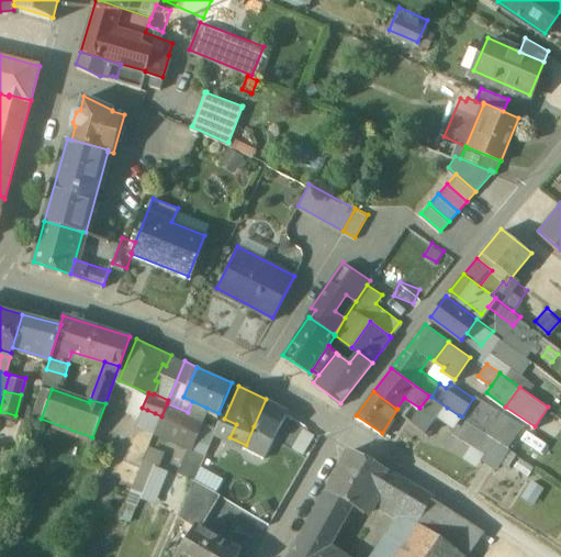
[(502,411),(475,394),(473,398),(462,416),(487,433),(502,411)]
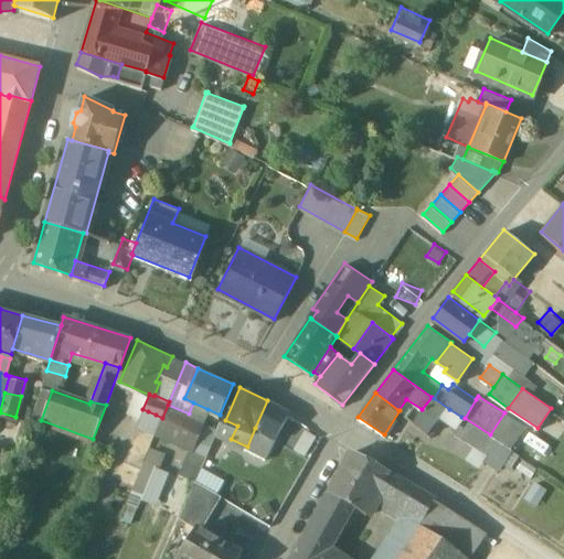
[(422,409),(414,421),(431,433),(435,428),(432,426),(440,414),(444,417),(444,416),(449,409),(434,398),(432,397),(422,409)]
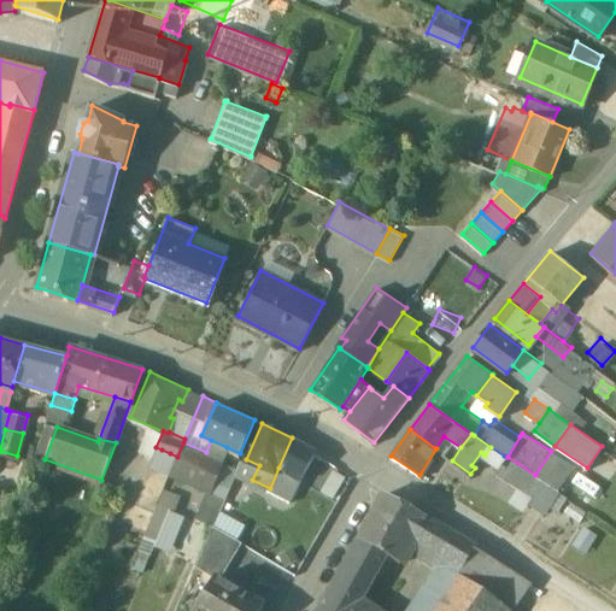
[(292,438),(279,468),(286,471),(299,441),(292,438)]
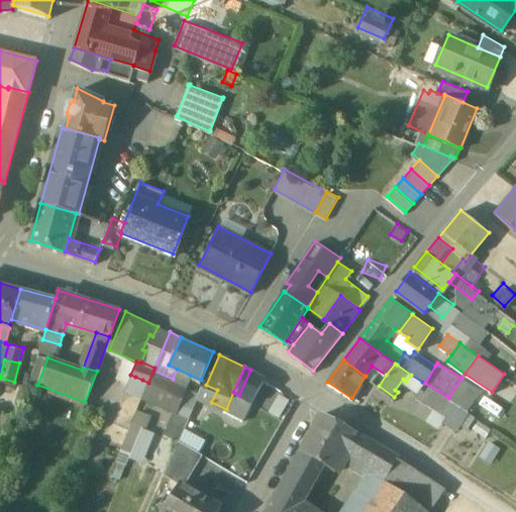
[(190,375),(177,369),(173,379),(186,385),(190,375)]
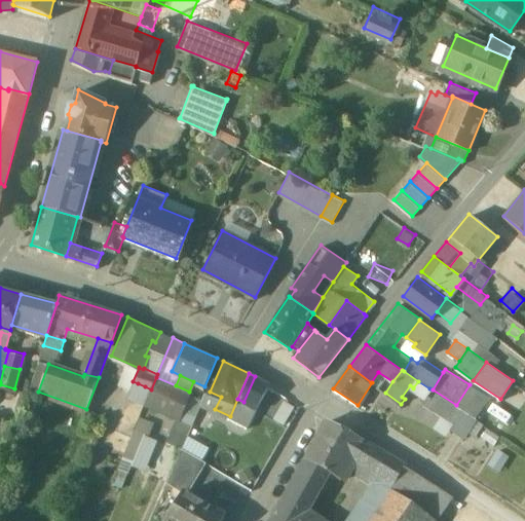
[(255,376),(244,402),(256,409),(268,384),(255,376)]
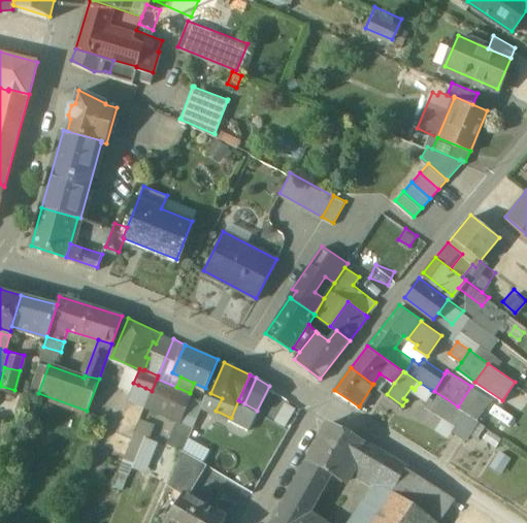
[(176,387),(157,379),(152,391),(145,403),(178,418),(182,419),(192,394),(190,393),(176,387)]
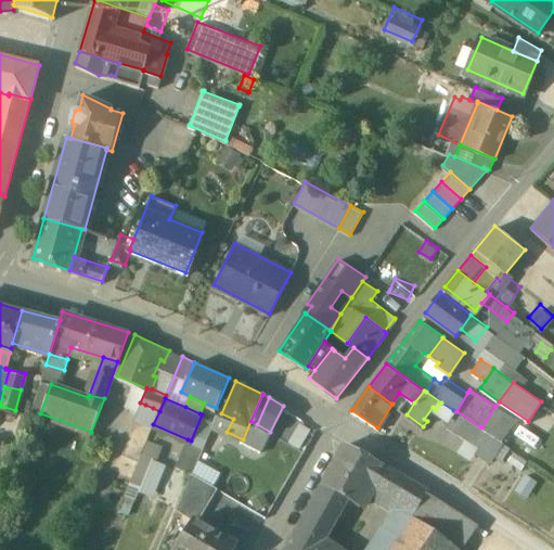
[(453,410),(441,403),(436,409),(436,410),(448,419),(453,410)]
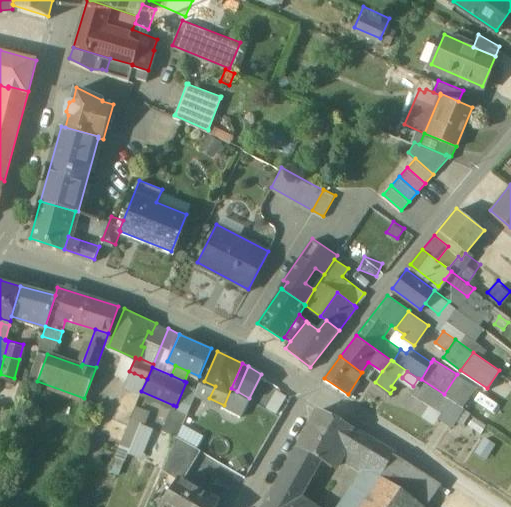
[(141,376),(134,373),(132,379),(138,381),(141,376)]
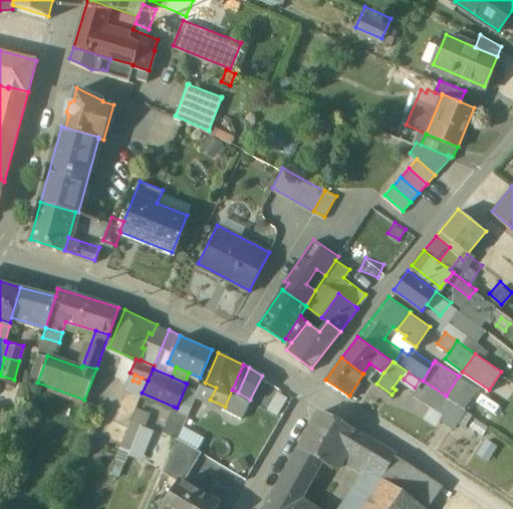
[(477,388),(459,375),(446,396),(452,400),(464,408),(477,388)]
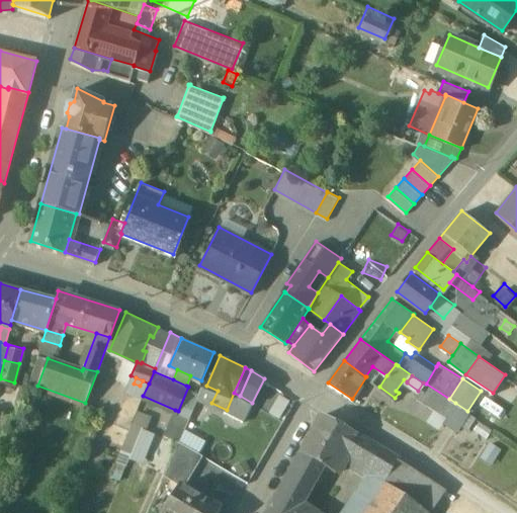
[(426,383),(423,382),(418,391),(415,396),(446,416),(455,403),(449,399),(426,383)]
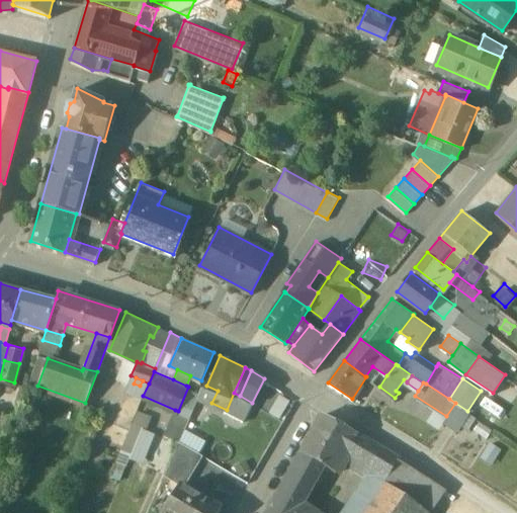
[(218,391),(206,386),(203,385),(200,392),(198,396),(211,403),(218,391)]
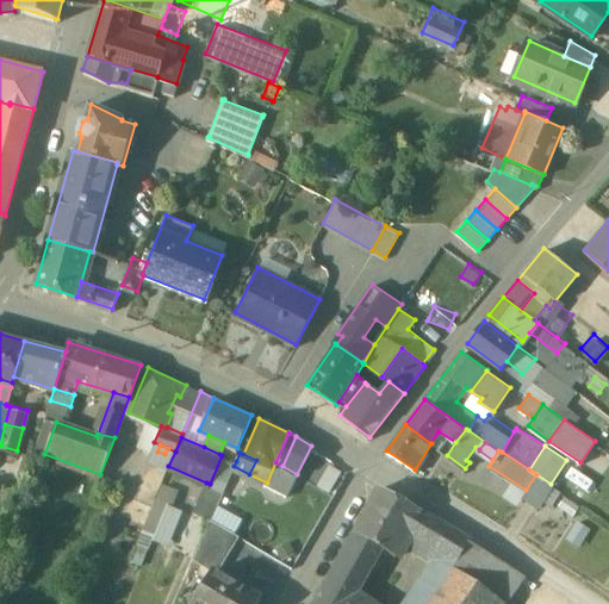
[(236,461),(222,455),(210,484),(223,490),(234,466),(236,461)]
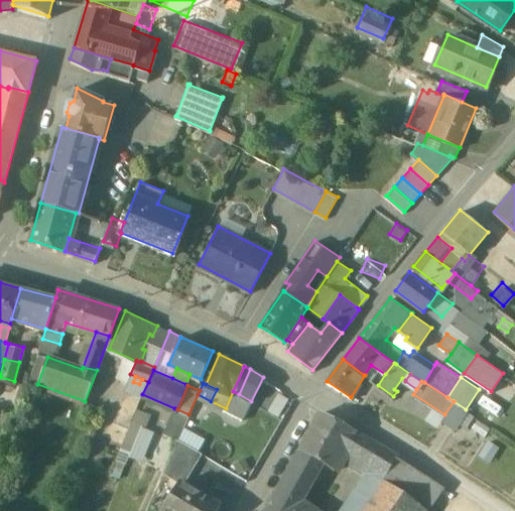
[(239,394),(233,391),(226,408),(242,417),(251,401),(239,394)]
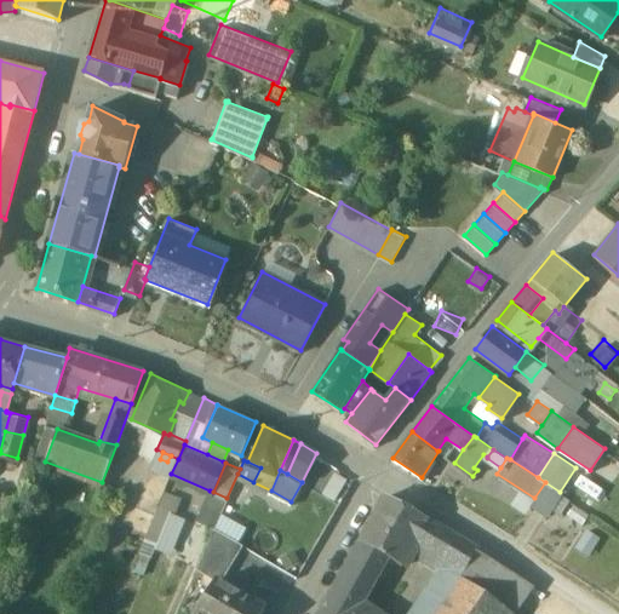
[(560,492),(545,482),(534,498),(531,505),(545,514),(560,492)]
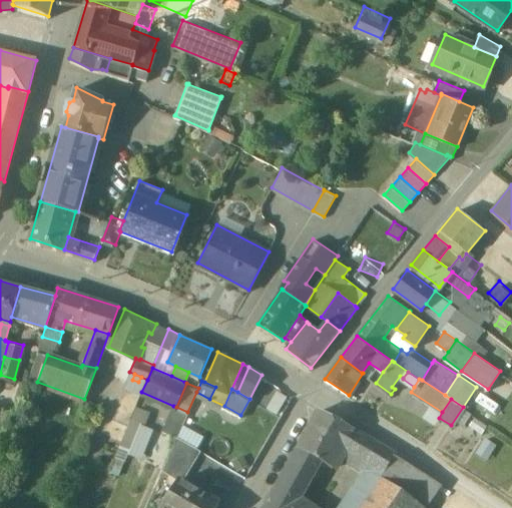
[(155,424),(143,420),(148,408),(133,403),(119,444),(129,447),(132,438),(148,444),(155,424)]
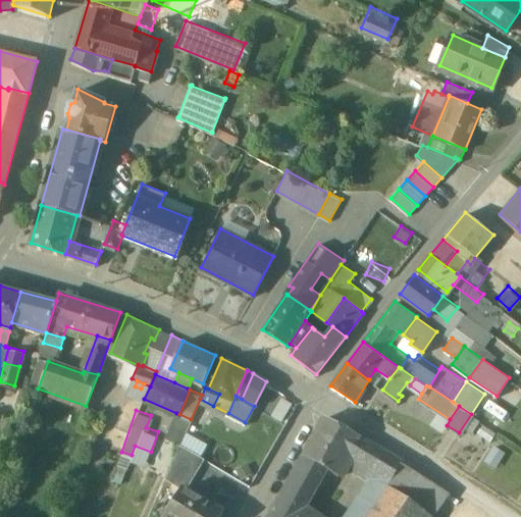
[(179,414),(176,413),(166,437),(180,444),(191,419),(179,414)]
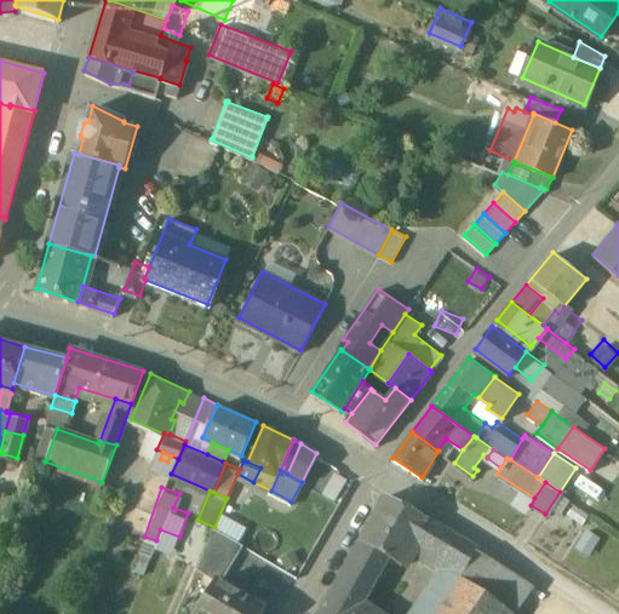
[(428,518),(385,494),(360,539),(387,555),(402,563),(408,554),(428,518)]
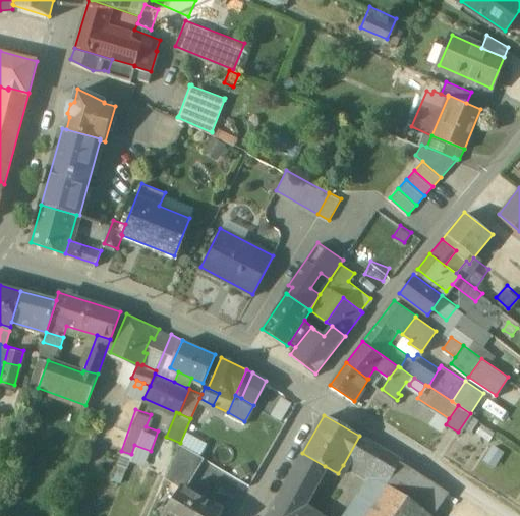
[(402,461),(359,436),(343,465),(368,480),(371,476),(385,484),(386,483),(387,483),(402,461)]
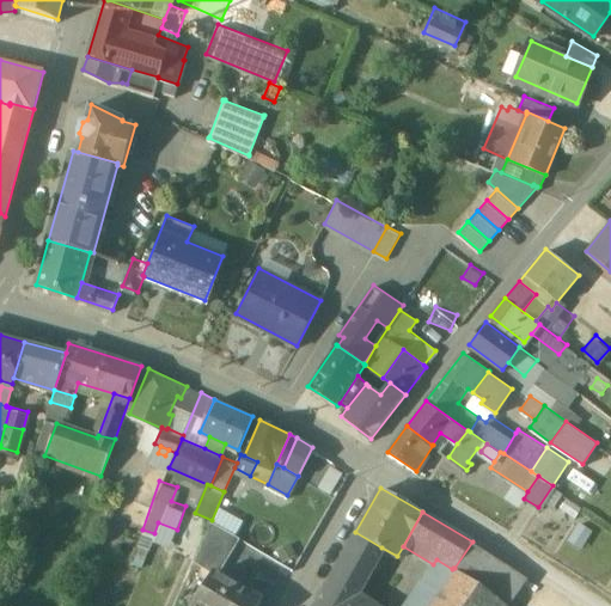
[(240,537),(212,520),(195,561),(212,570),(213,570),(218,573),(240,537)]
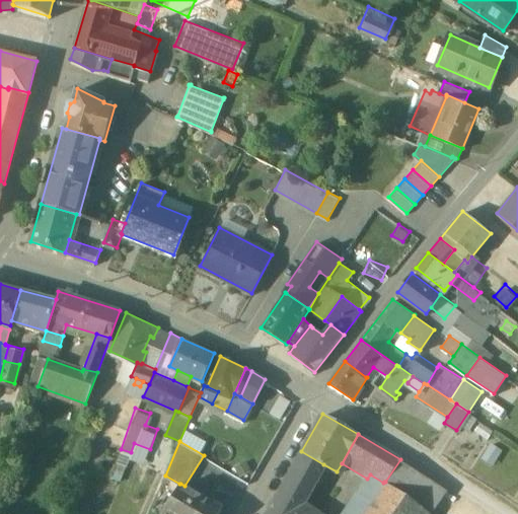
[(323,464),(301,451),(270,508),(280,513),(292,513),(300,503),(302,504),(323,464)]
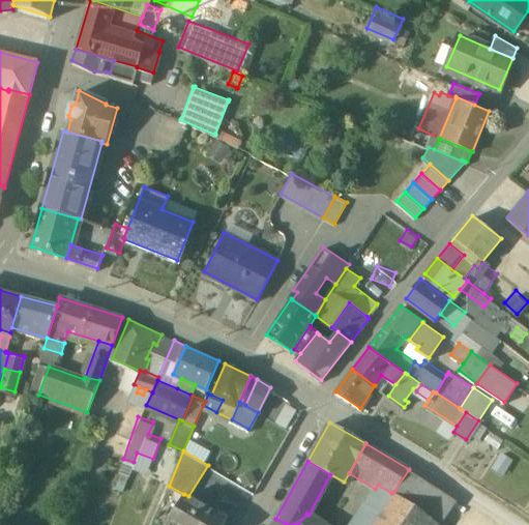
[(456,498),(409,469),(393,492),(439,523),(456,498)]
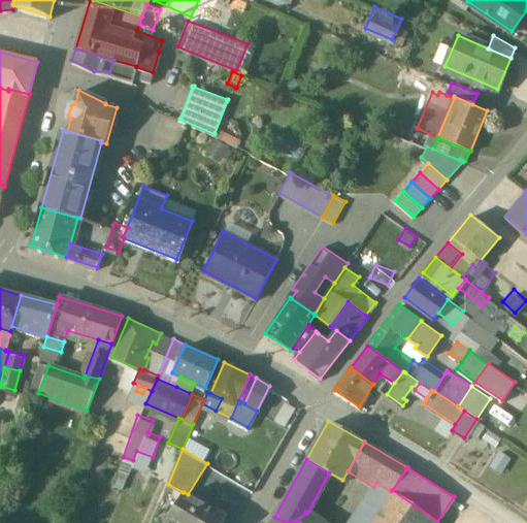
[(373,487),(349,522),(367,522),(390,491),(376,483),(373,487)]
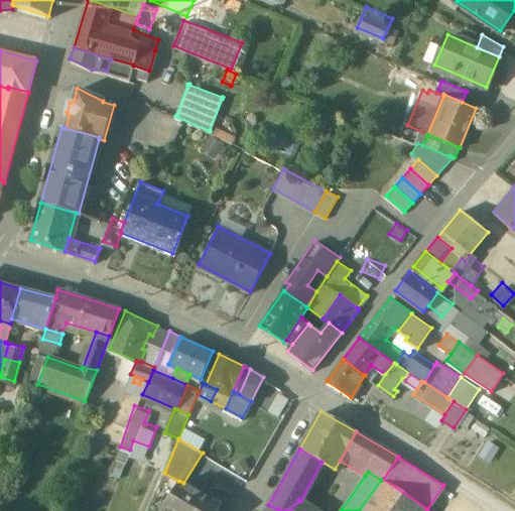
[(383,479),(382,479),(381,480),(359,510),(425,510),(427,509),(383,479)]
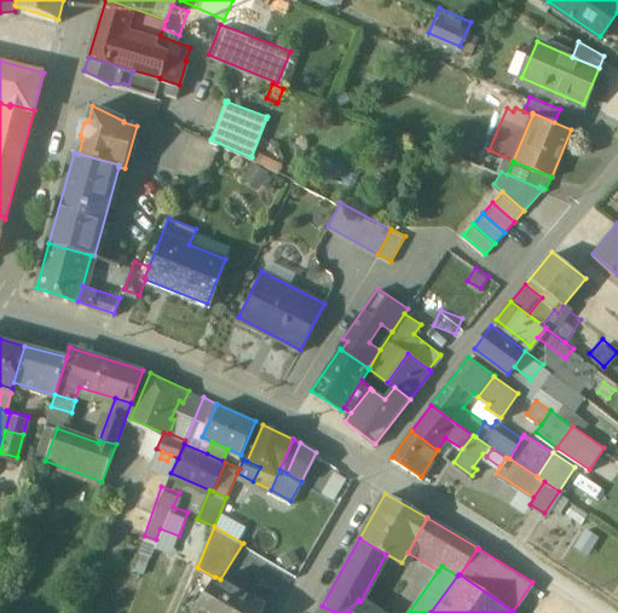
[(220,579),(215,577),(214,577),(194,612),(261,612),(266,606),(220,579)]
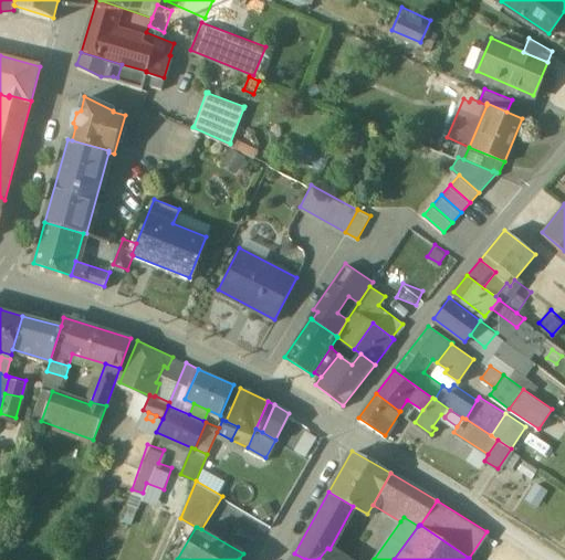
[(318,559),(305,559),(294,553),(290,559),(345,559),(330,549),(327,548),(318,559)]
